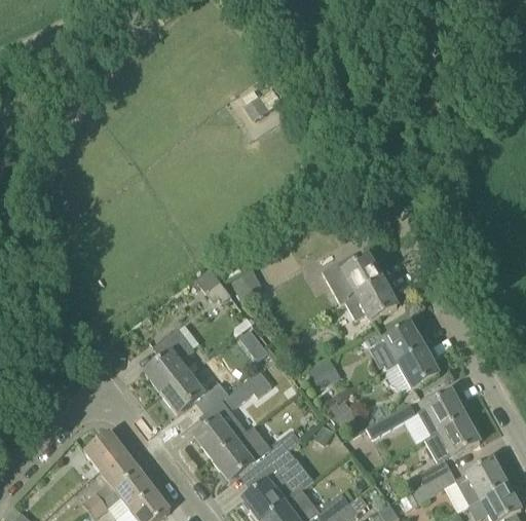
[(247,108),(255,122),(283,105),(273,90),(247,108)]
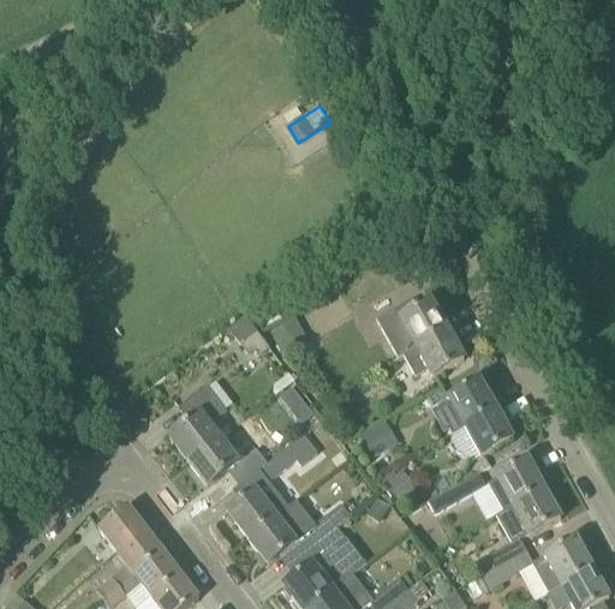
[(439,312),(443,309),(436,296),(418,306),(413,298),(377,317),(399,357),(404,354),(448,329),(439,312)]
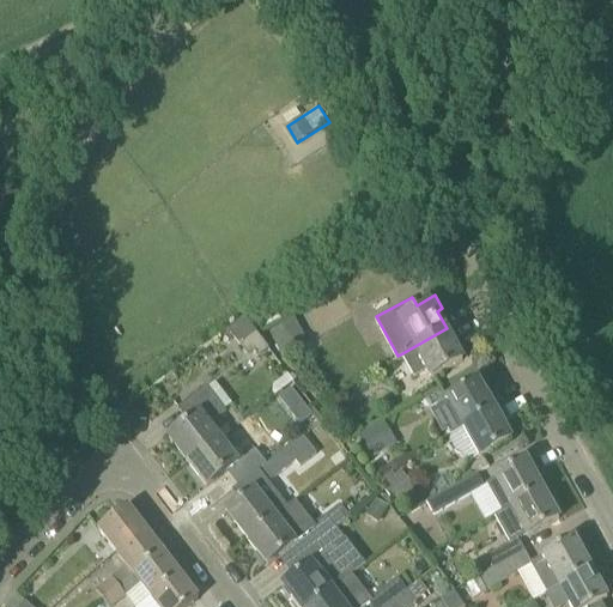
[(271,346),(259,329),(246,313),(230,325),(249,351),(261,352),(271,346)]
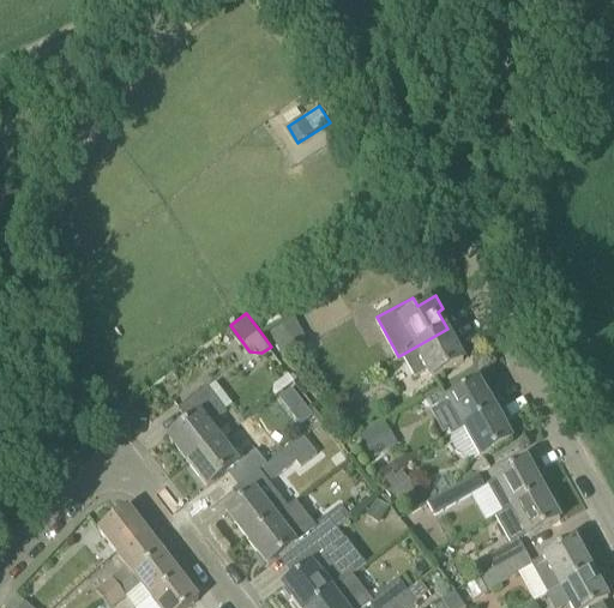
[(296,315),(270,330),(283,354),(301,344),(292,326),(300,323),(296,315)]
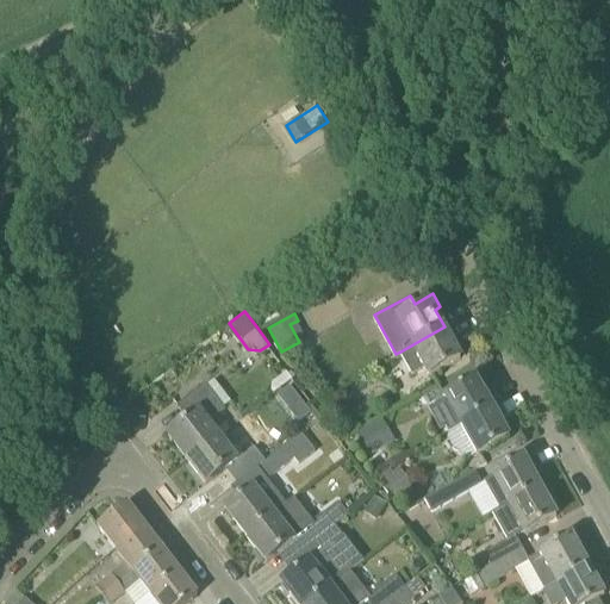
[(429,374),(466,353),(459,340),(454,343),(444,327),(400,352),(411,372),(424,365),(429,374)]
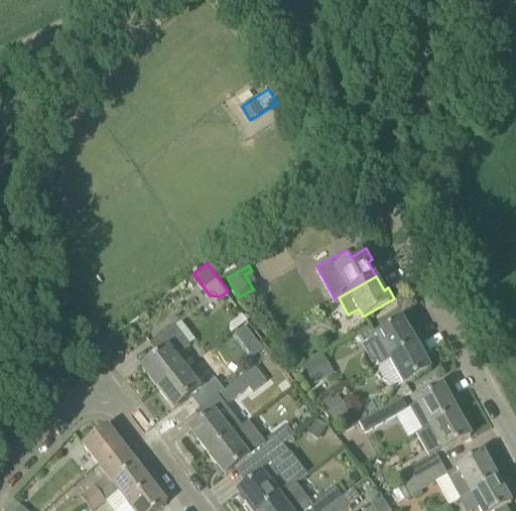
[(149,315),(145,309),(138,315),(143,321),(149,315)]
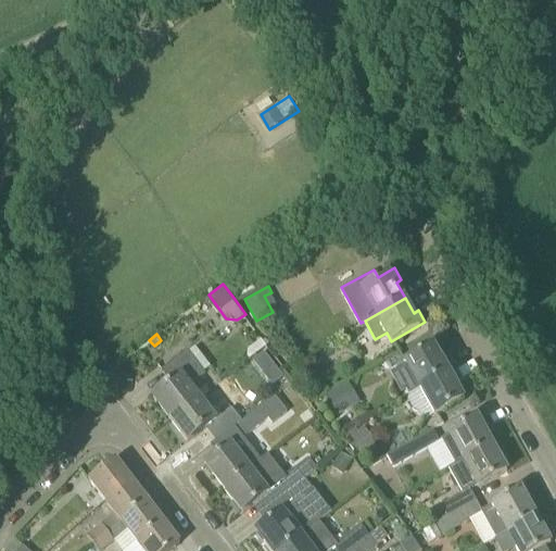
[(248,346),(247,352),(249,355),(252,353),(255,351),(266,343),(261,336),(248,346)]
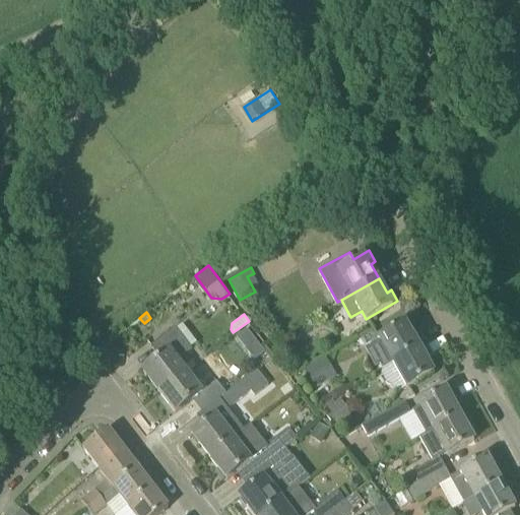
[(409,317),(379,334),(383,341),(380,344),(379,348),(380,352),(387,365),(425,343),(409,317)]
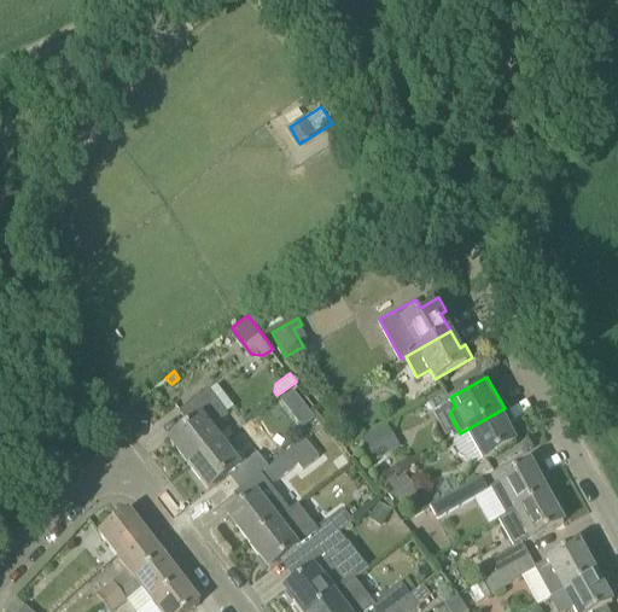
[(191,464),(221,441),(209,425),(227,412),(208,385),(185,403),(196,418),(170,437),(191,464)]
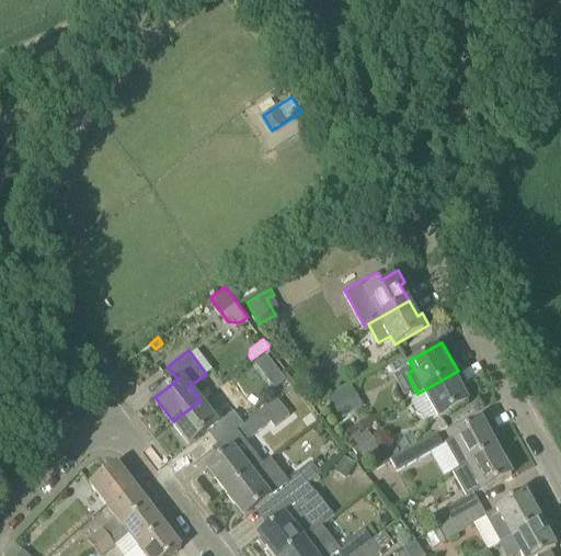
[(266,353),(256,361),(263,371),(274,363),(266,353)]
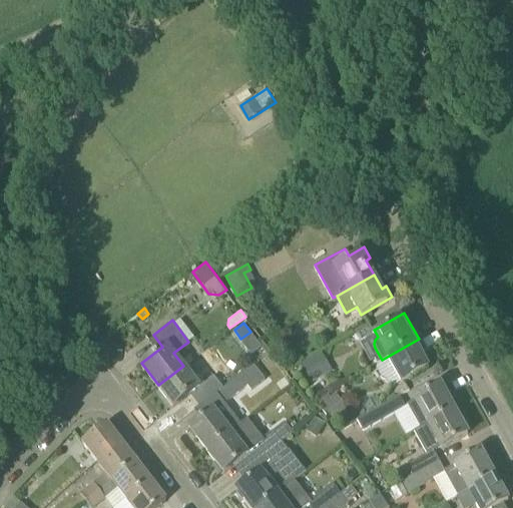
[(391,385),(428,366),(432,363),(426,352),(422,355),(415,342),(382,360),(378,362),(377,365),(382,375),(387,376),(391,385)]
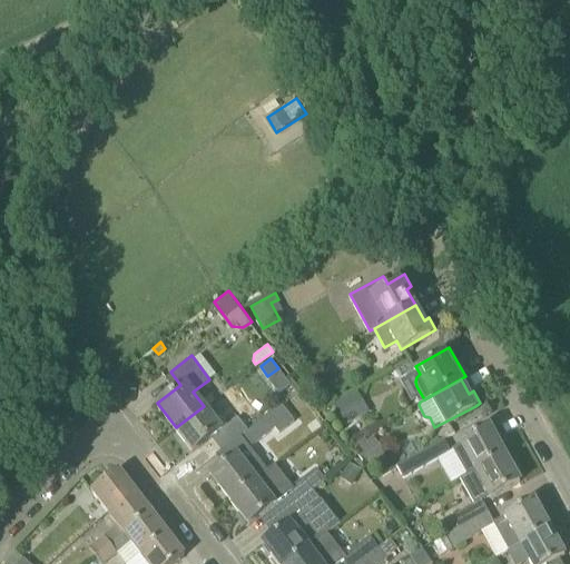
[(344,417),(367,405),(357,388),(335,401),(344,417)]
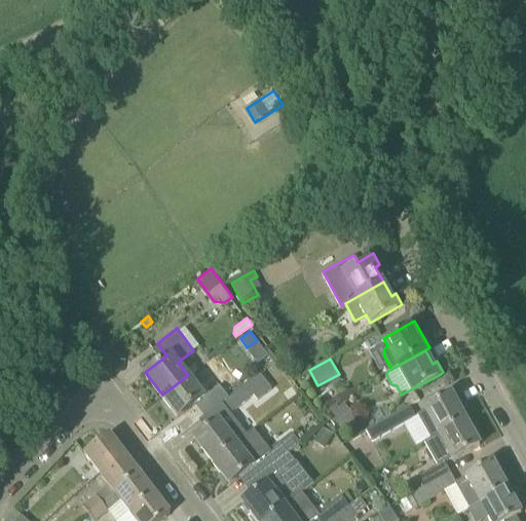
[(260,371),(252,377),(229,395),(221,401),(228,411),(254,393),(257,398),(272,386),(260,371)]
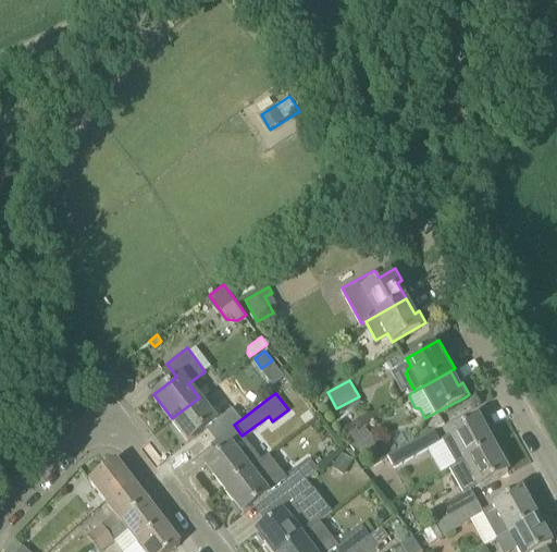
[(234,425),(242,419),(223,395),(207,408),(199,397),(172,418),(188,439),(211,421),(221,434),(234,425)]
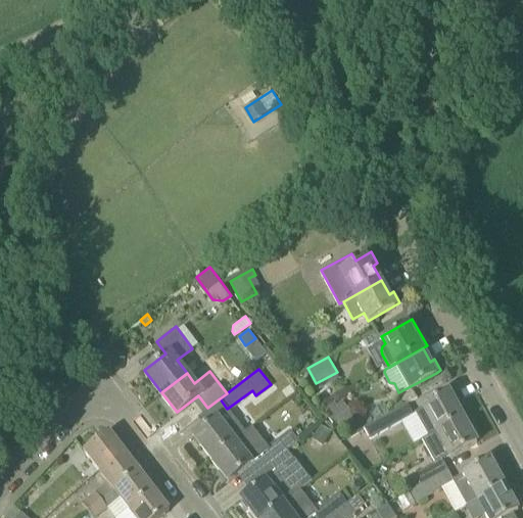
[(423,406),(416,409),(428,432),(435,429),(437,431),(464,416),(448,389),(422,404),(423,406)]
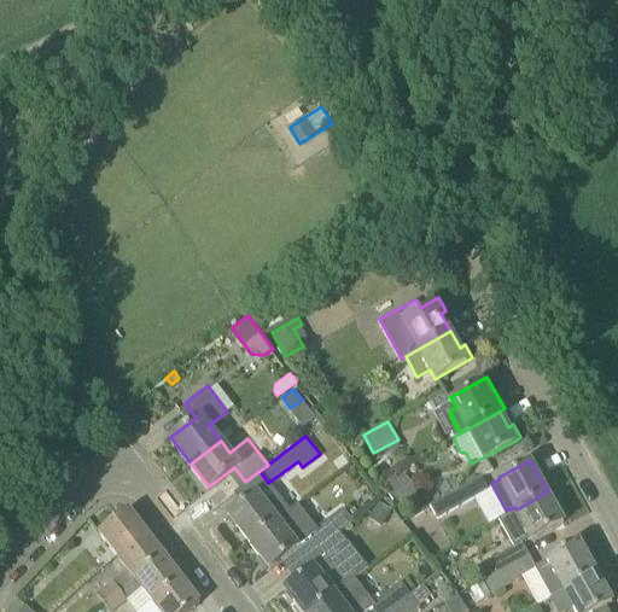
[(415,502),(398,474),(396,471),(382,481),(402,512),(415,502)]
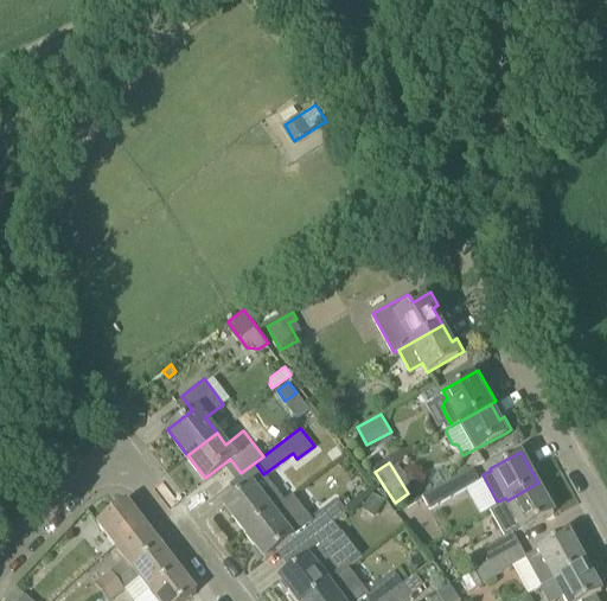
[(478,478),(471,466),(422,493),(429,505),(478,478)]
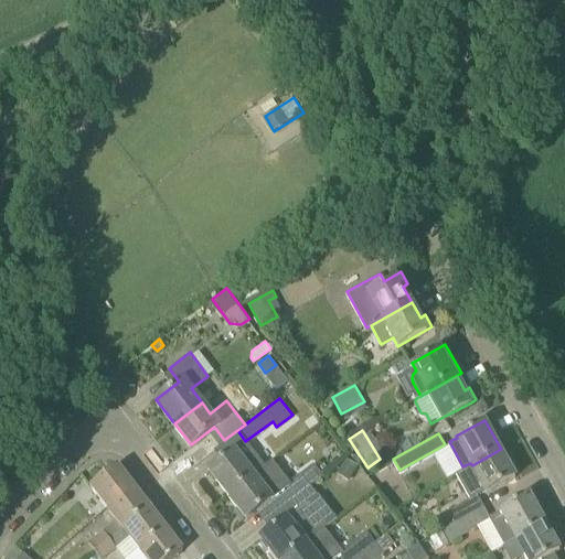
[(264,465),(253,451),(243,459),(235,448),(209,466),(228,493),(264,465)]
